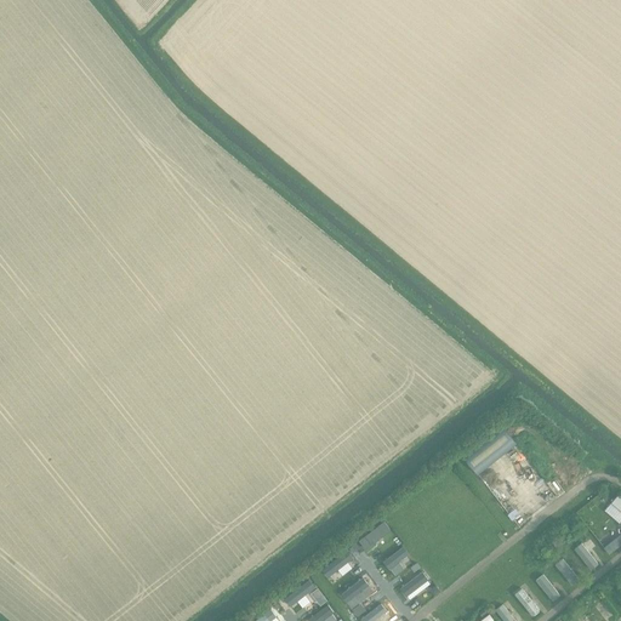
[(502,427),(463,457),(478,474),(517,445),(502,427)]
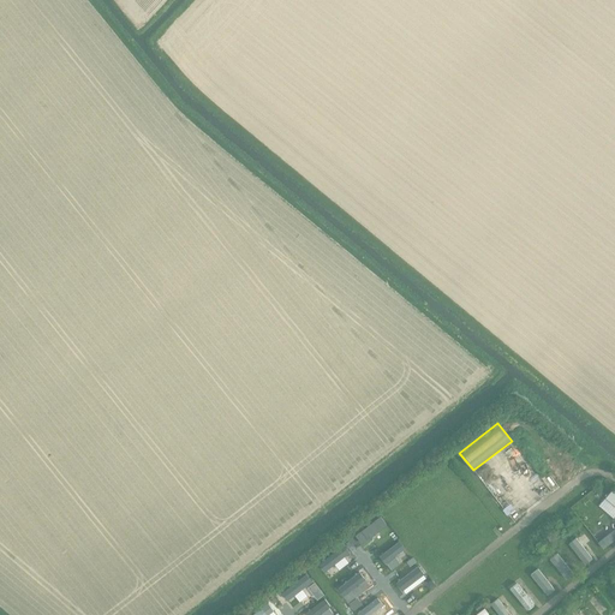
[(508,497),(515,490),(503,477),(489,490),(509,514),(518,508),(508,497)]
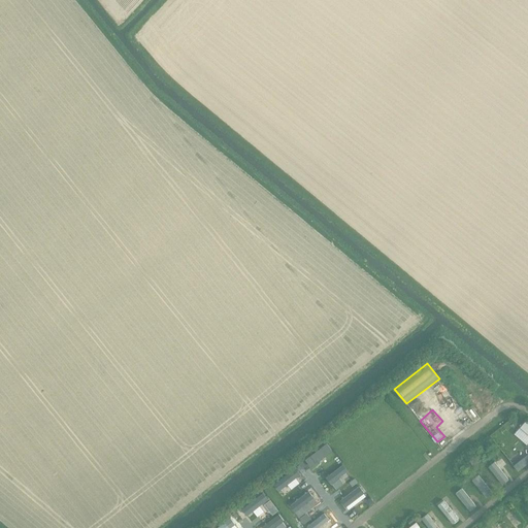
[(512,469),(517,467),(514,460),(508,463),(512,469)]
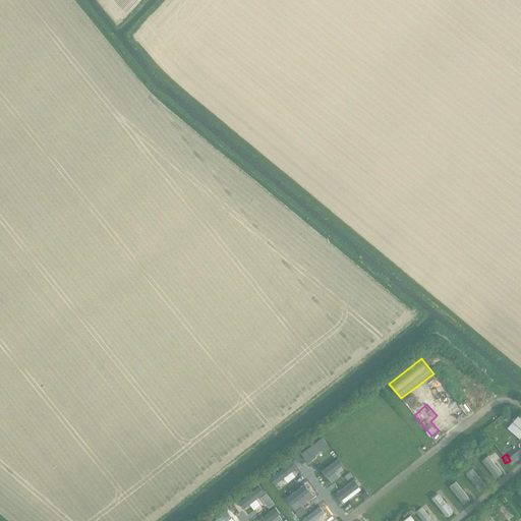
[(497,477),(504,471),(488,455),(482,460),(497,477)]
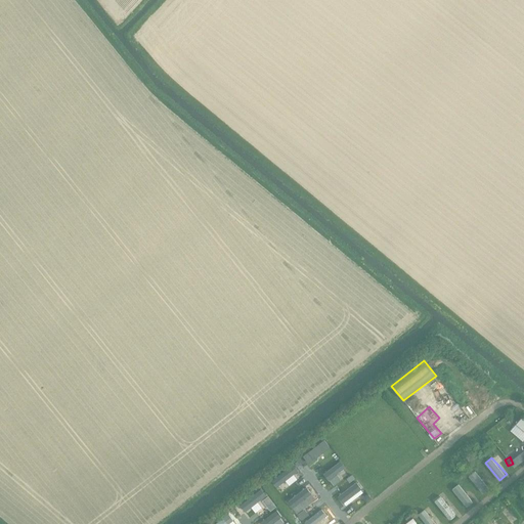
[(470,475),(483,493),(490,488),(477,470),(470,475)]
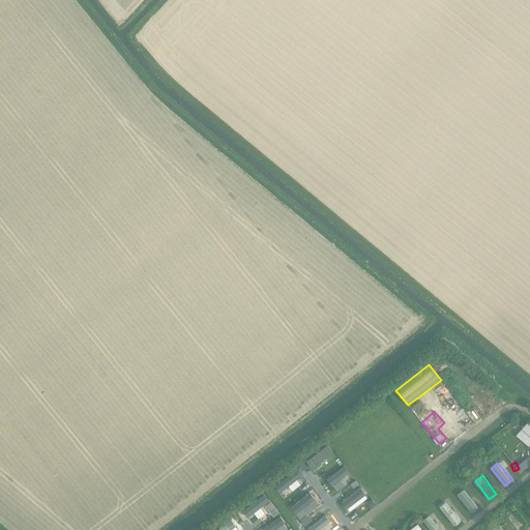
[(472,512),(479,507),(465,489),(459,494),(472,512)]
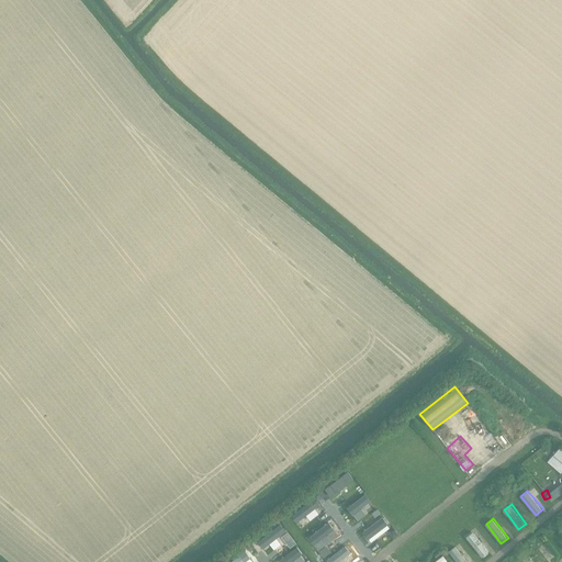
[(473,531),(467,536),(483,559),(490,553),(473,531)]
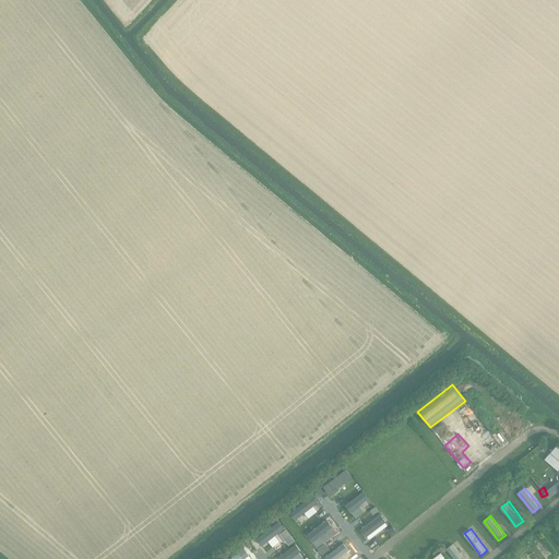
[(470,558),(459,540),(448,547),(455,558),(470,558)]
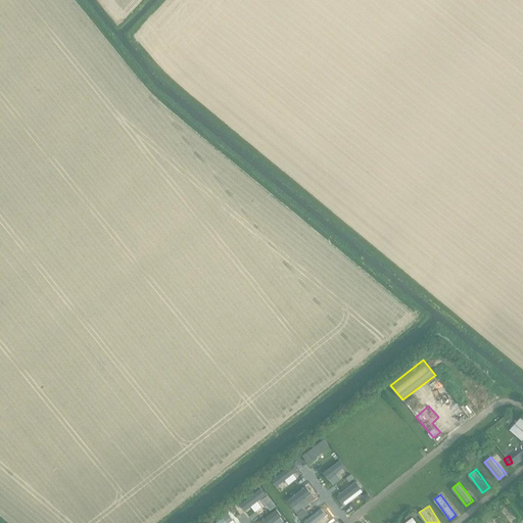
[(303,509),(298,513),(302,519),(307,515),(303,509)]
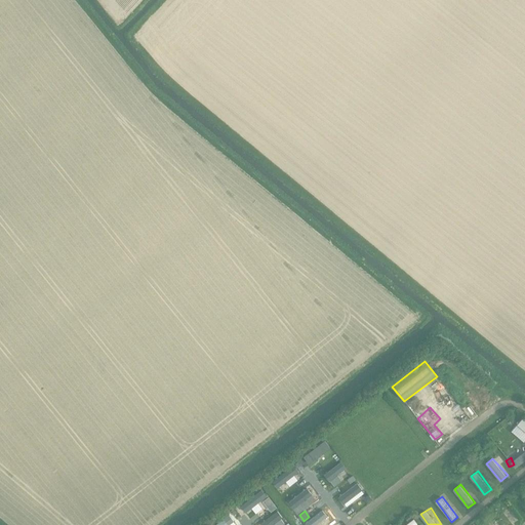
[(499,516),(506,524),(515,524),(506,512),(499,516)]
